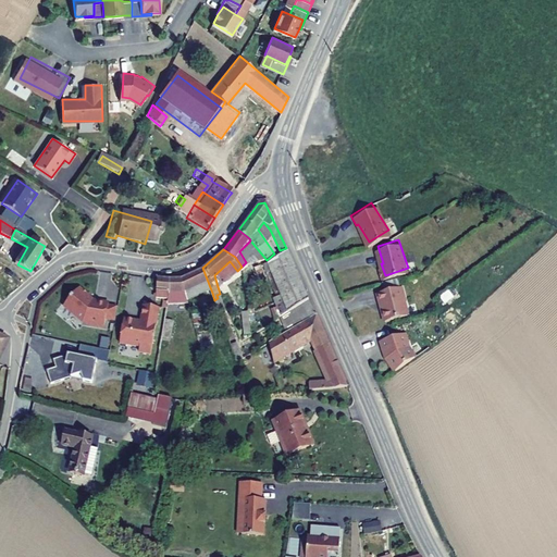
[(292,260),(287,250),(267,263),(268,269),(285,305),(279,309),(281,318),(282,318),(310,298),(292,260)]
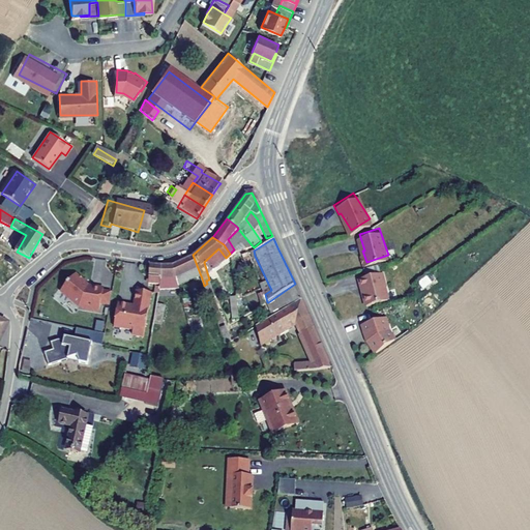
[(181,262),(176,264),(175,278),(175,282),(200,273),(193,255),(181,262)]
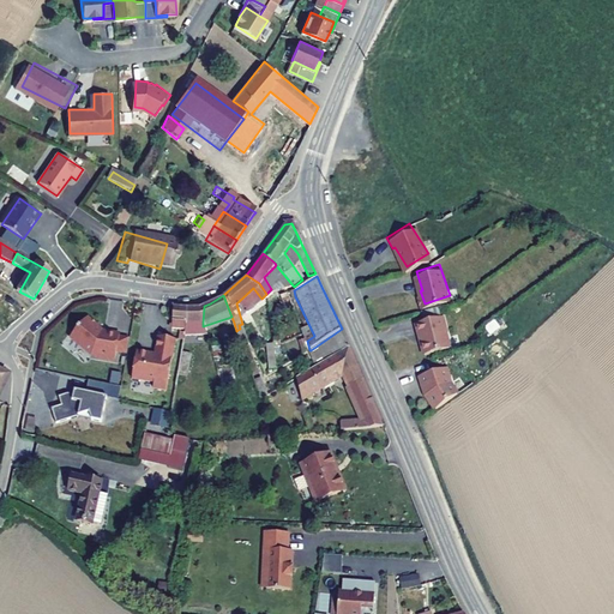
[(423,305),(427,314),(443,309),(440,300),(423,305)]
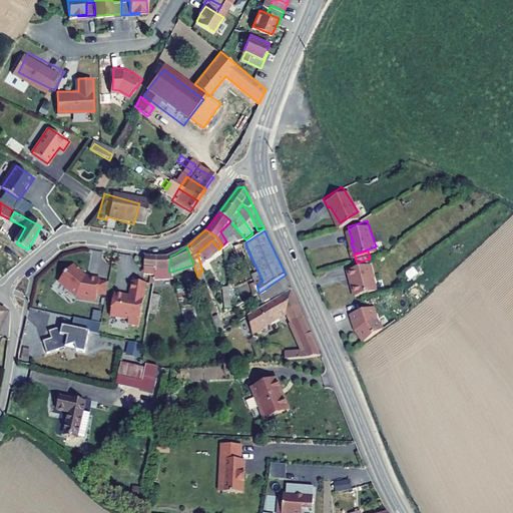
[(158,259),(147,258),(146,269),(157,270),(155,281),(171,282),(169,273),(169,270),(170,255),(167,258),(164,258),(161,259),(158,259)]
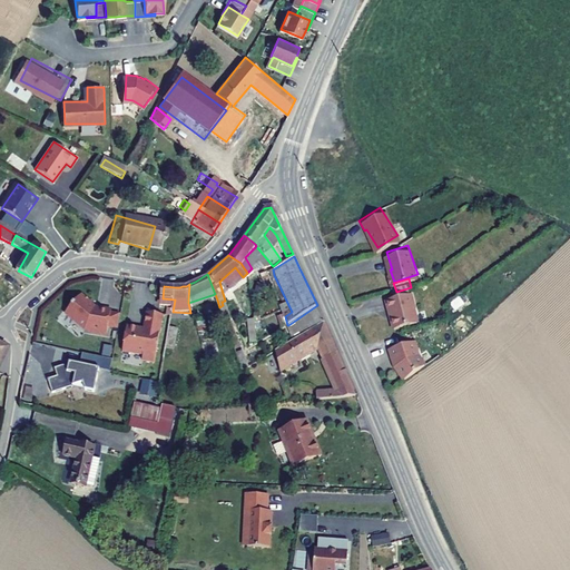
[(418,302),(413,286),(411,287),(387,295),(397,323),(420,316),(416,303),(418,302)]
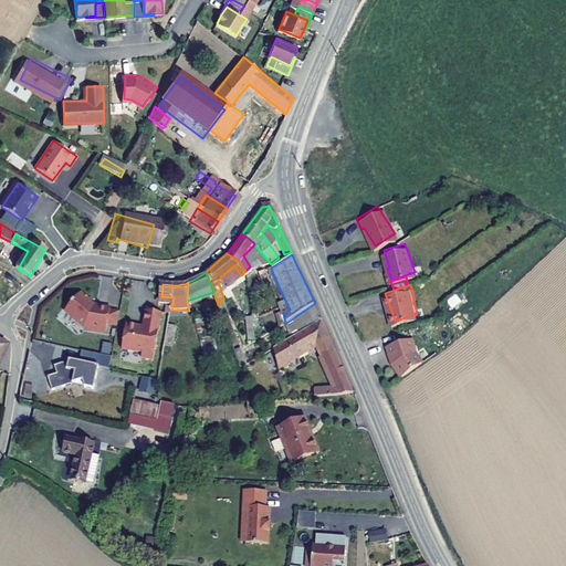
[(174,297),(161,296),(160,304),(173,306),(174,297)]
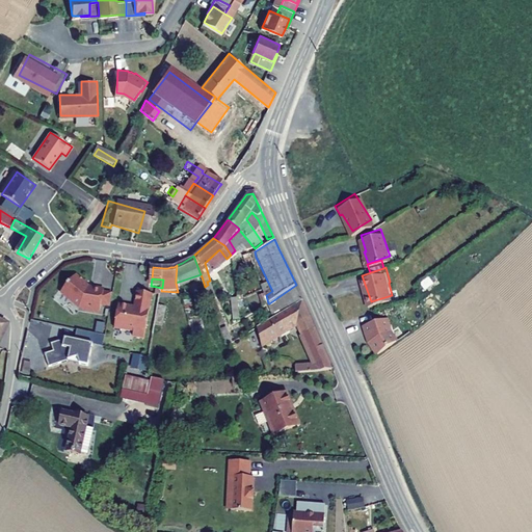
[(296,285),(269,303),(278,317),(304,301),(296,285)]
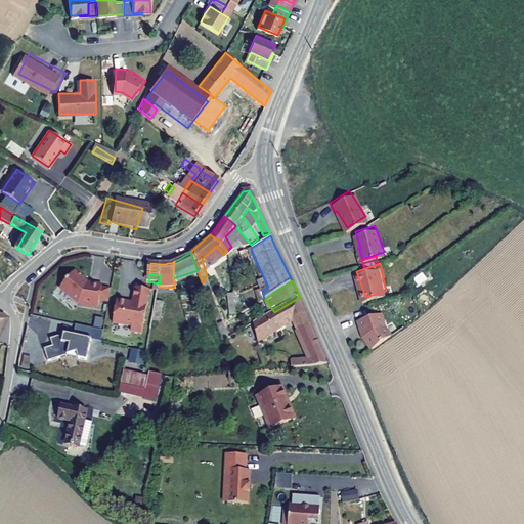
[(142,334),(150,291),(136,288),(133,304),(117,301),(113,322),(131,326),(131,332),(142,334)]
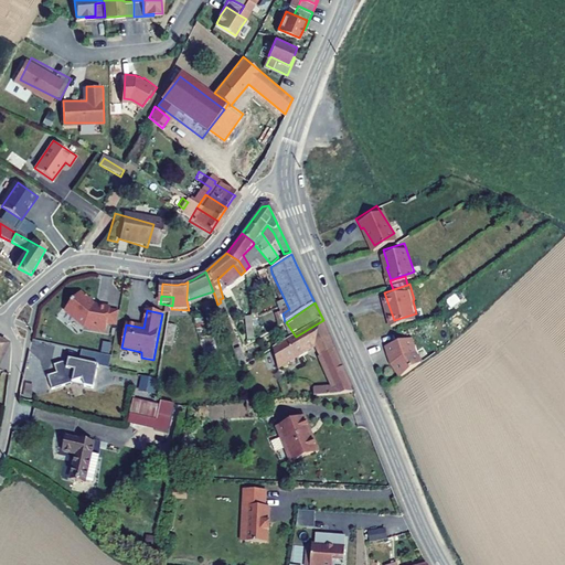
[(276,349),(278,370),(318,345),(333,387),(311,391),(311,398),(352,395),(349,386),(323,320),(296,337),(284,343),(276,349)]
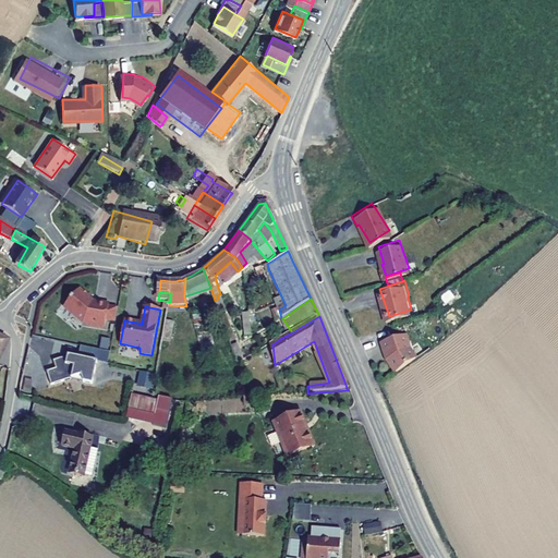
[(176,323),(166,320),(162,341),(171,342),(176,323)]
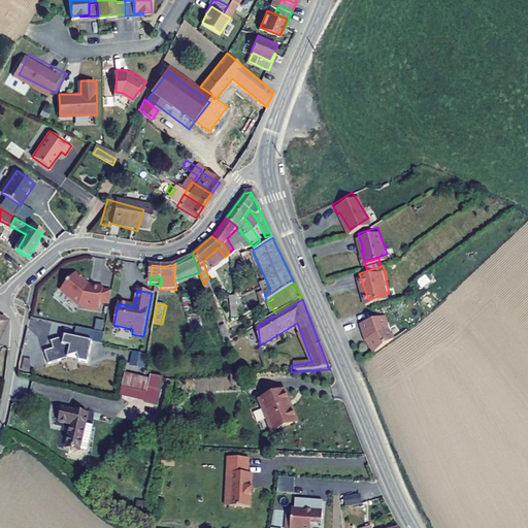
[(371,334),(380,345),(398,333),(391,323),(389,318),(391,317),(388,309),(364,319),(367,328),(368,328),(371,334)]
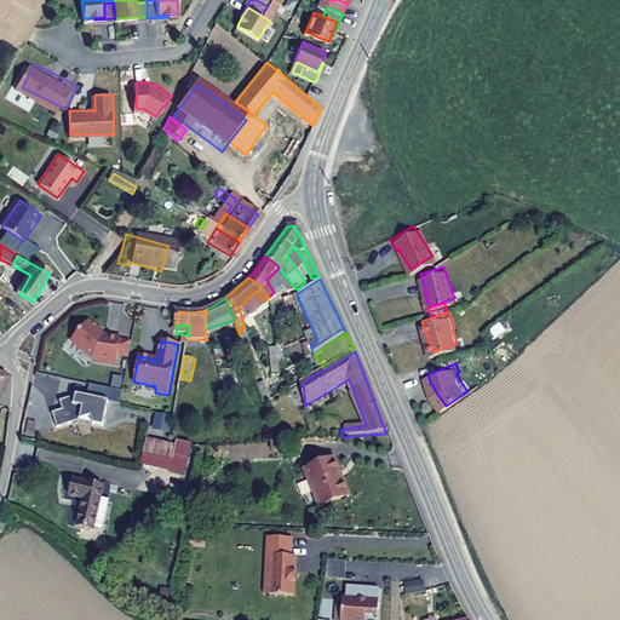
[(89,385),(85,397),(73,395),(72,400),(65,399),(59,401),(63,409),(59,411),(50,414),(55,429),(87,418),(90,425),(99,428),(105,402),(120,406),(122,394),(89,385)]
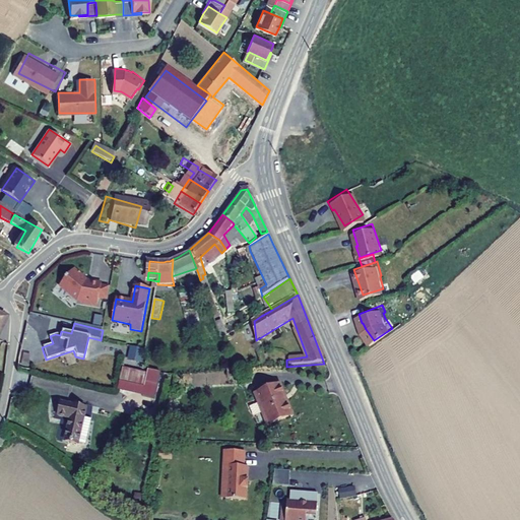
[(127,362),(143,364),(145,349),(129,347),(127,362)]
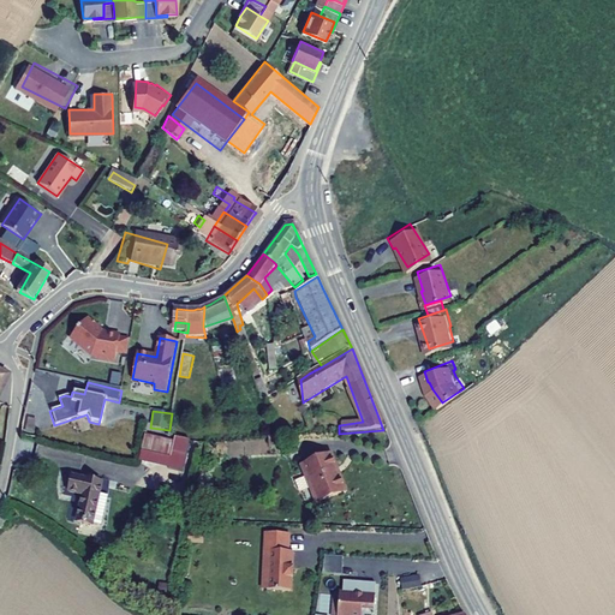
[(167,437),(145,433),(141,457),(169,463),(175,439),(167,437)]
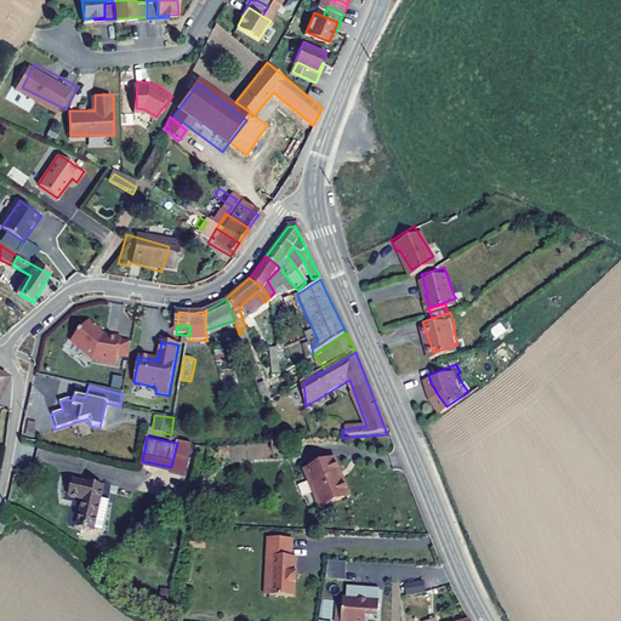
[(278,444),(232,445),(233,461),(272,460),(271,451),(278,451),(278,444)]
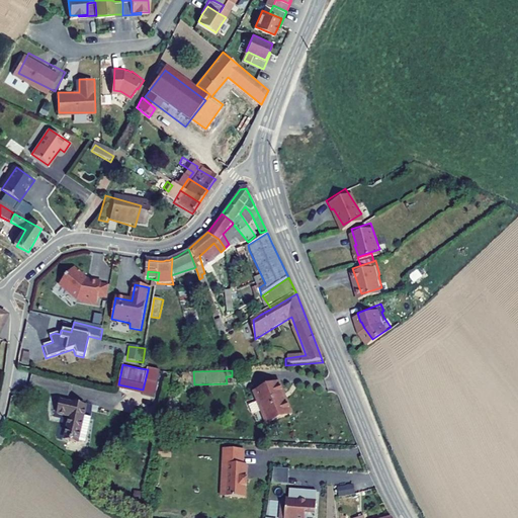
[(267,424),(288,417),(277,384),(255,393),(267,424)]
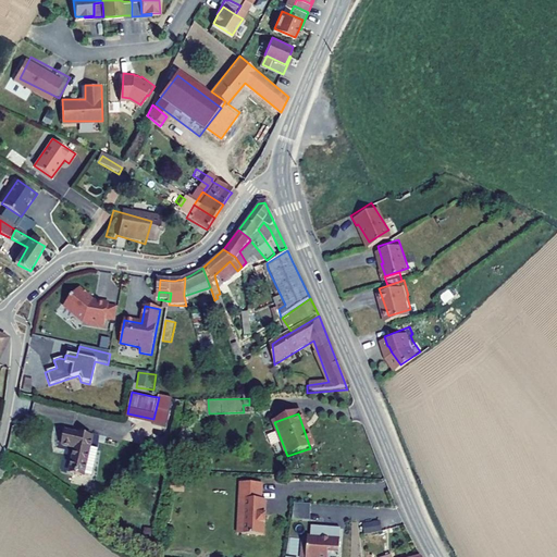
[(84,475),(86,465),(93,437),(66,432),(63,446),(75,448),(71,472),(84,475)]
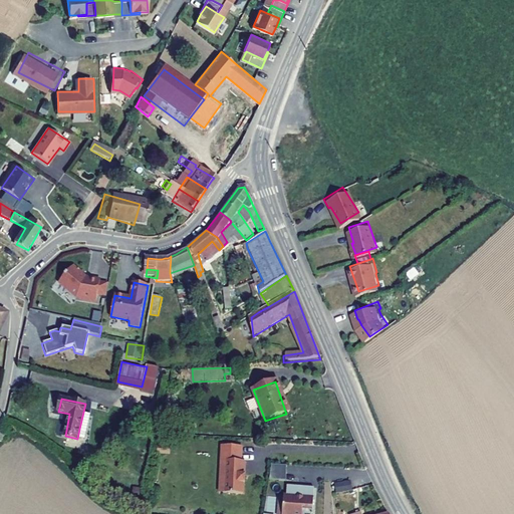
[(79,429),(77,439),(84,440),(86,431),(79,429)]
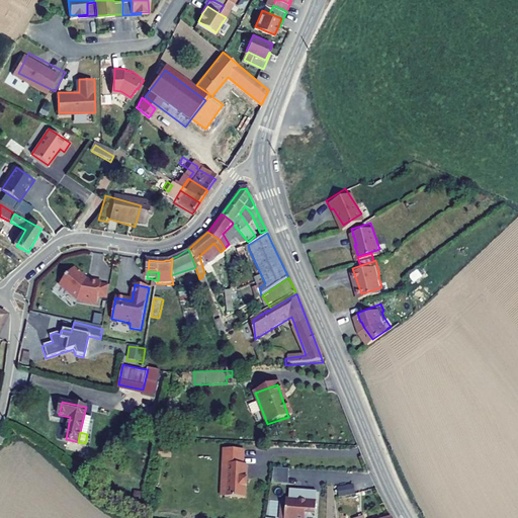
[(245,453),(224,451),(223,466),(226,466),(223,500),(243,502),(245,491),(246,491),(247,482),(246,482),(247,468),(244,468),(245,453)]
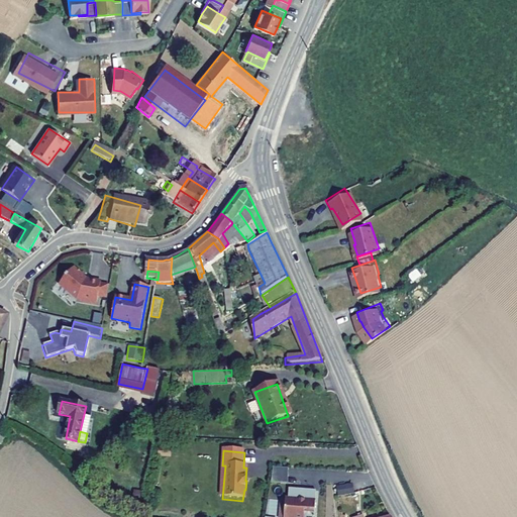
[(352,494),(351,485),(336,488),(337,496),(352,494)]
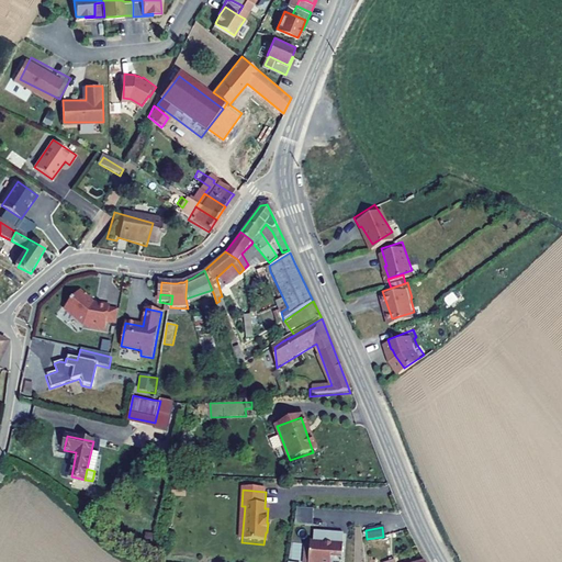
[(341,558),(344,534),(332,532),(330,538),(325,538),(326,532),(314,531),(313,542),(310,542),(307,561),(329,561),(329,557),(341,558)]
